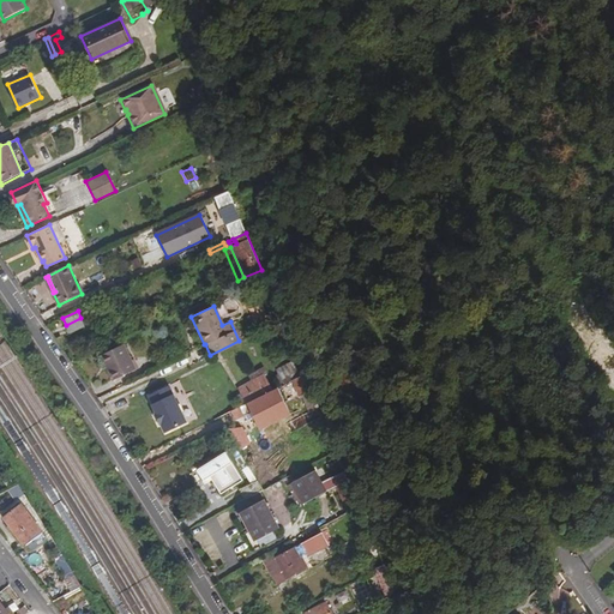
[(84,325),(80,318),(66,325),(68,332),(84,325)]
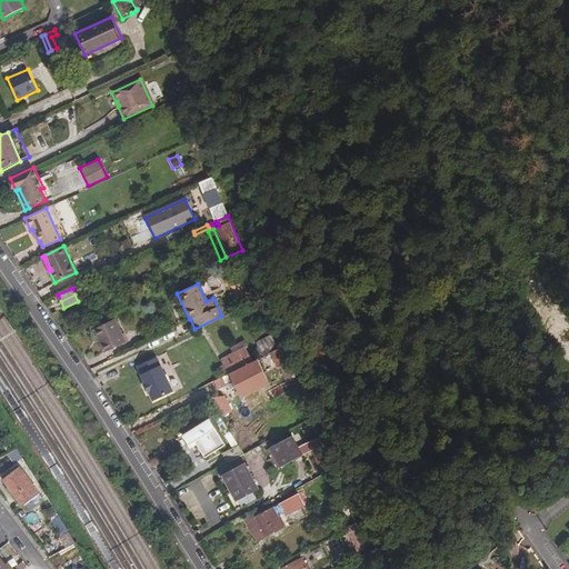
[(111,319),(93,328),(98,337),(95,338),(101,352),(122,342),(111,319)]
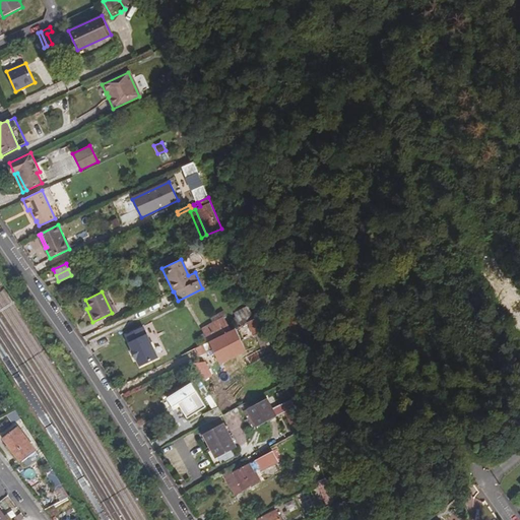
[(238,326),(258,317),(252,303),(239,309),(240,310),(234,313),(236,317),(233,319),(237,327),(238,326)]
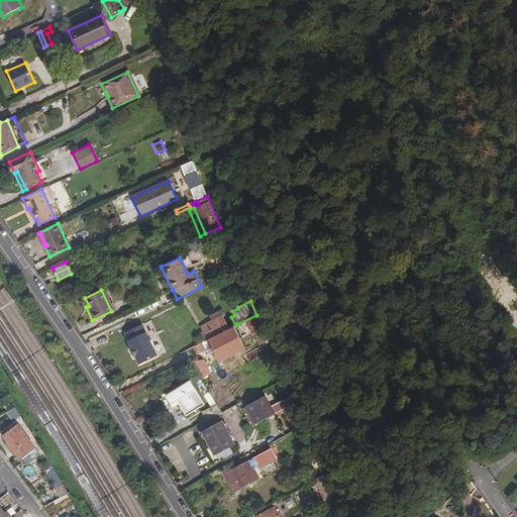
[(267,340),(256,315),(236,324),(239,331),(238,332),(240,337),(254,331),(260,343),(267,340)]
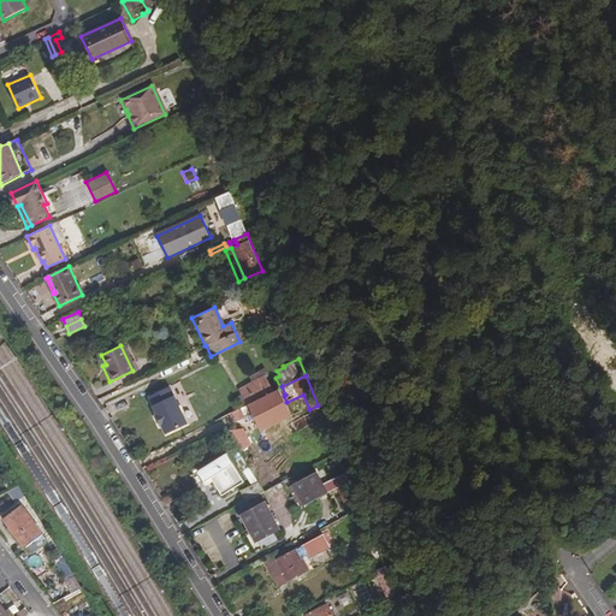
[(188,424),(167,386),(148,396),(153,404),(152,406),(155,414),(154,415),(160,426),(161,425),(166,434),(188,424)]
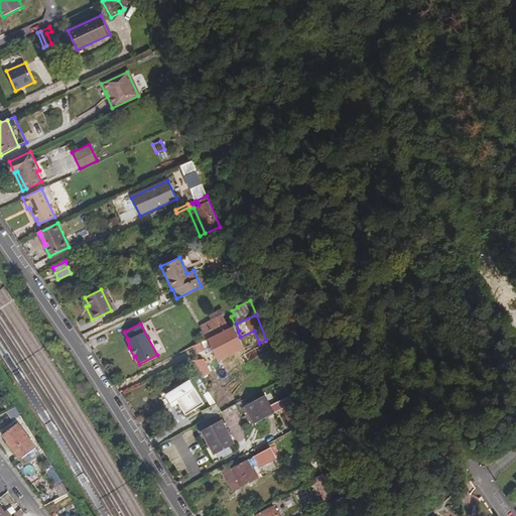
[(235,341),(229,328),(206,339),(213,352),(235,341)]
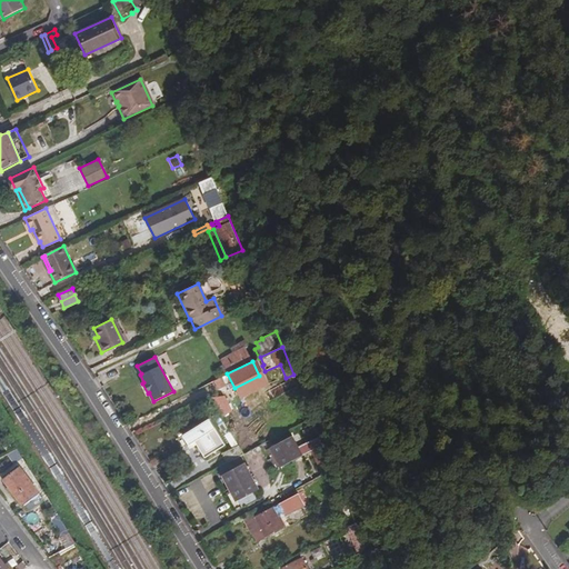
[(212,381),(217,390),(223,387),(220,378),(212,381)]
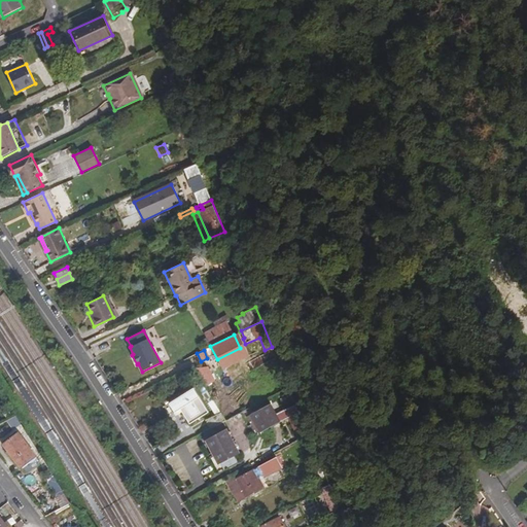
[(206,364),(194,371),(203,387),(214,382),(206,364)]
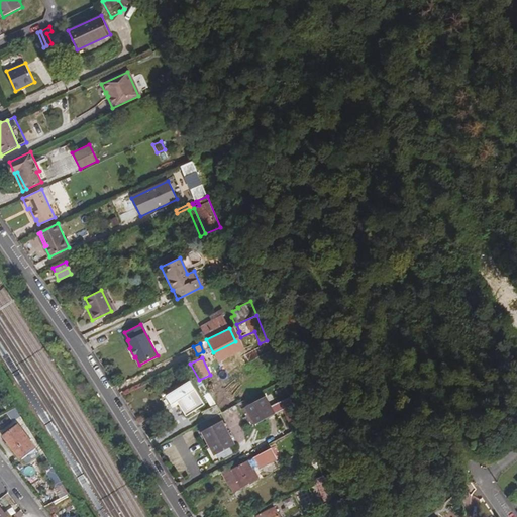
[(204,404),(190,380),(166,395),(171,404),(180,399),(181,401),(179,403),(187,415),(204,404)]
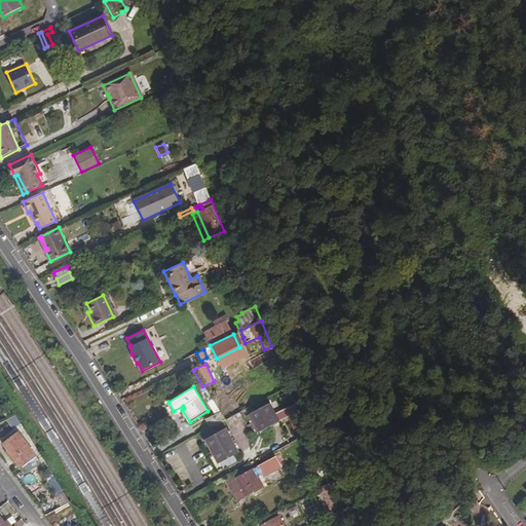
[(295,405),(285,408),(274,413),(268,403),(250,413),(259,431),(288,416),(298,439),(308,434),(295,405)]
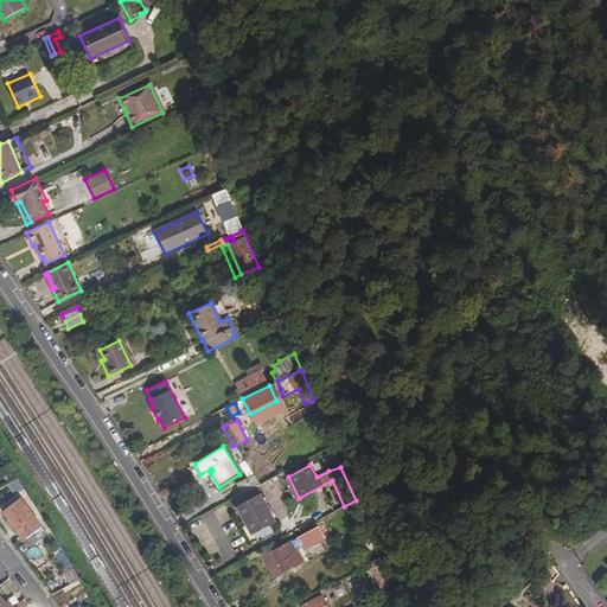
[(238,484),(244,492),(255,485),(260,483),(254,474),(238,484)]
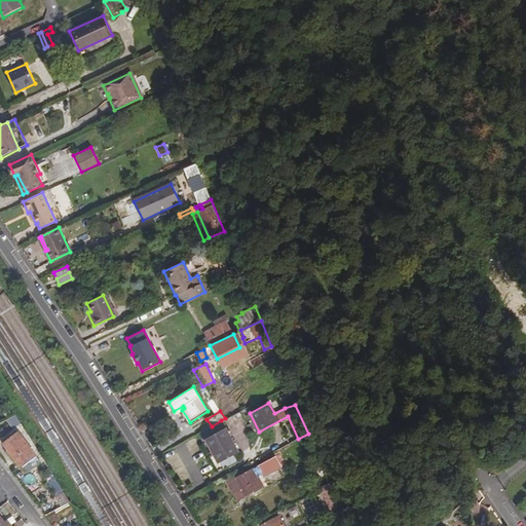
[(238,452),(221,420),(212,426),(203,430),(223,467),(235,460),(233,456),(238,452)]
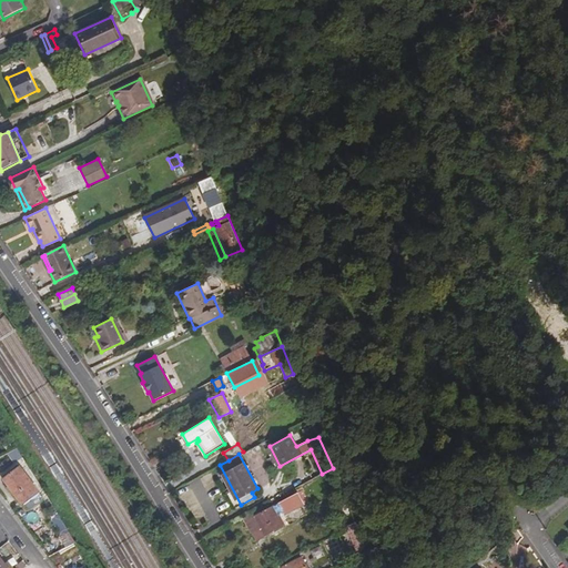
[(12,489),(23,504),(39,492),(19,466),(3,478),(9,485),(7,487),(9,490),(12,489)]
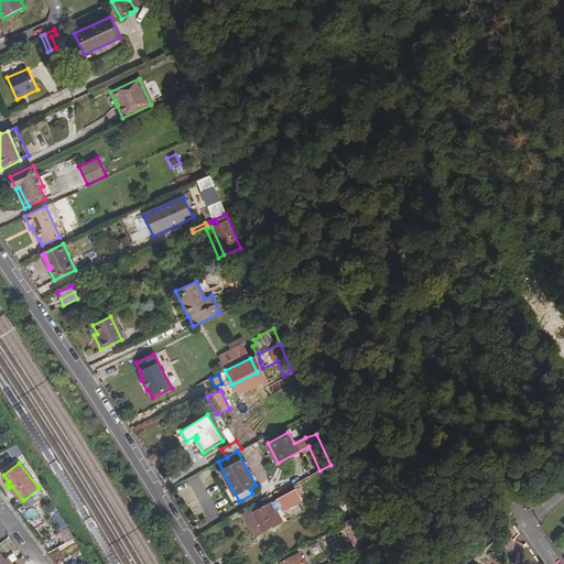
[(295,489),(272,501),(270,497),(241,512),(248,527),(257,521),(261,532),(282,520),(279,512),(302,500),(295,489)]
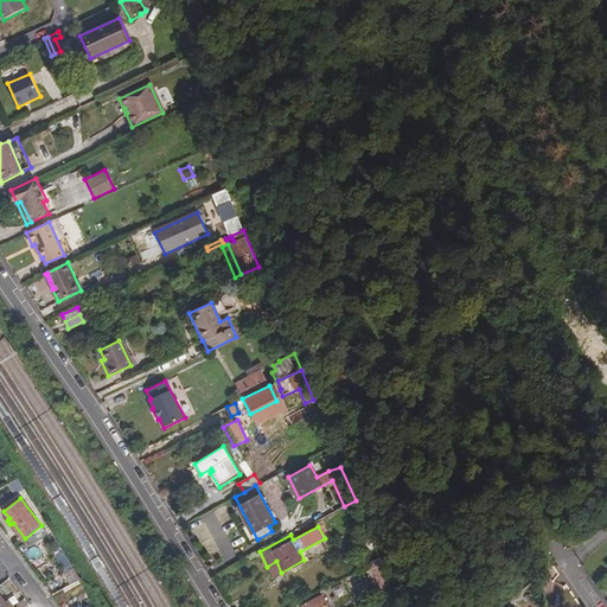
[(371,562),(381,558),(368,530),(358,535),(369,560),(371,562)]
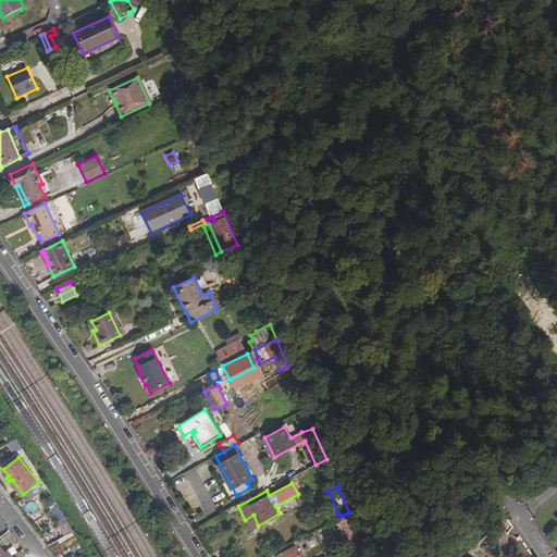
[(343,541),(345,545),(358,536),(349,512),(341,516),(339,517),(348,537),(343,541)]
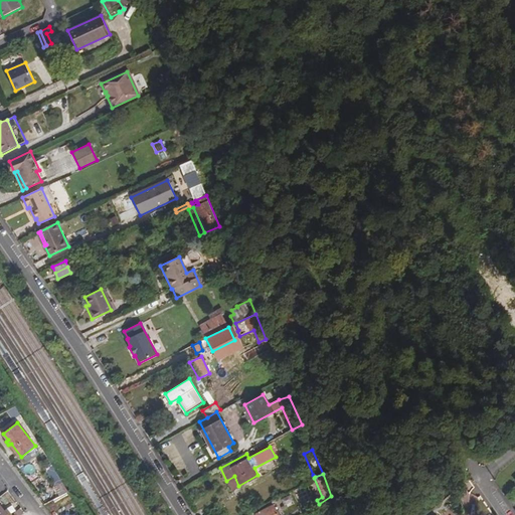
[(231,490),(238,486),(234,476),(226,481),(231,490)]
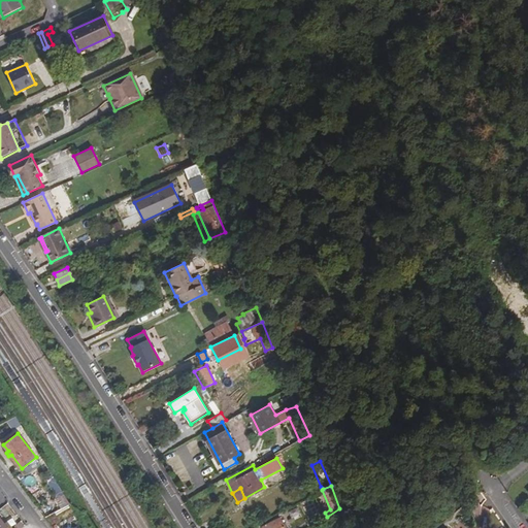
[(59,509),(70,503),(64,494),(53,500),(59,509)]
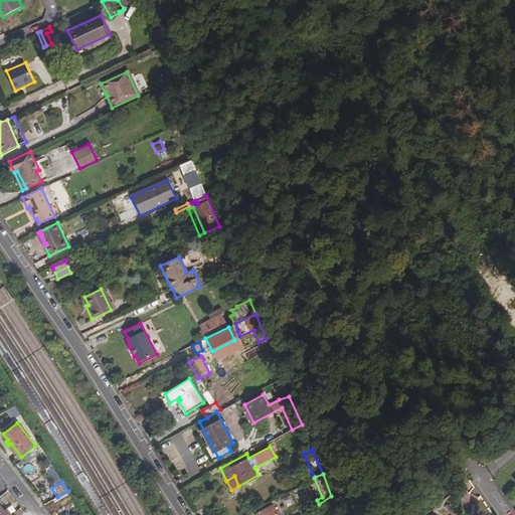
[(322,509),(334,503),(331,496),(319,504),(322,509)]
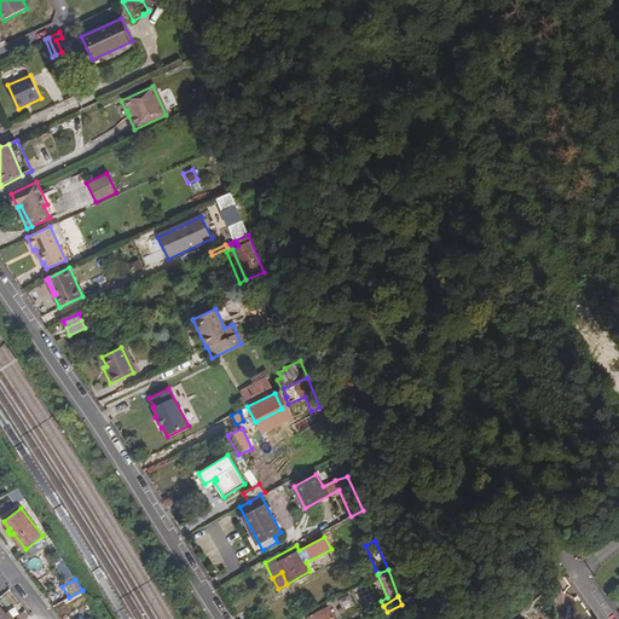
[(82,608),(80,603),(77,599),(68,605),(73,613),(82,608)]
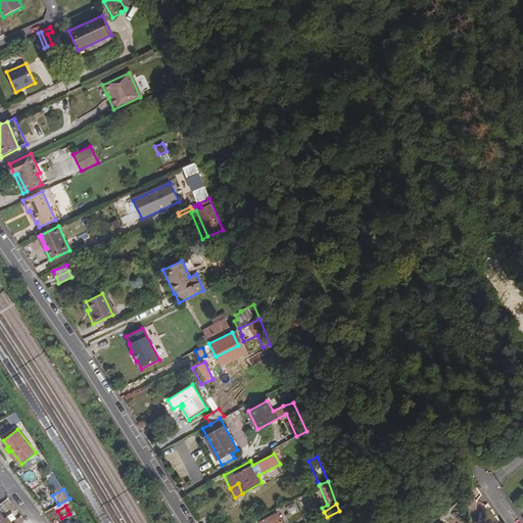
[(282,522),(278,513),(259,522),(282,522)]
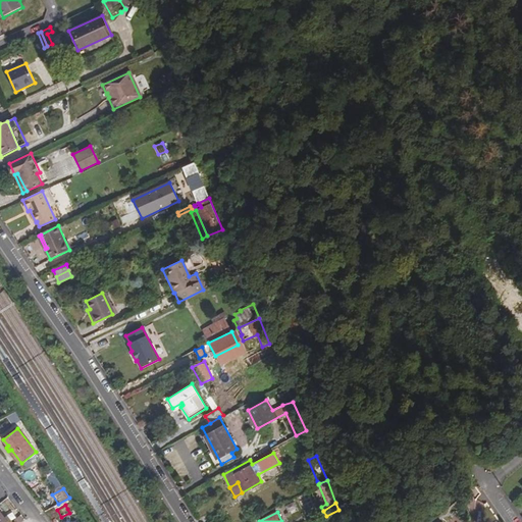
[(0,513),(0,521),(12,521),(7,515),(4,518),(0,513)]
